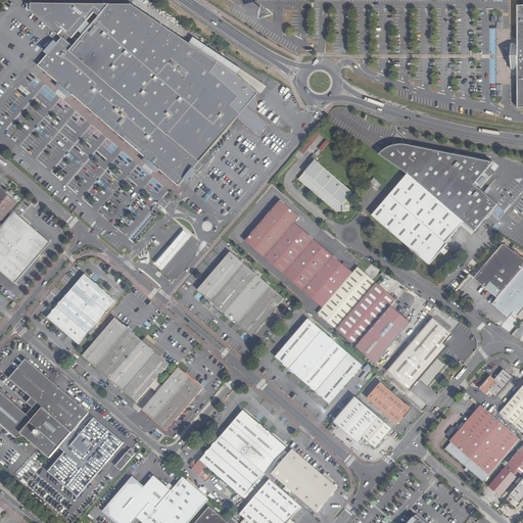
[(203,165),(199,162),(237,117),(258,93),(218,62),(132,4),(33,4),(32,10),(62,37),(56,44),(56,43),(55,43),(54,43),(54,44),(54,45),(55,46),(50,52),(49,51),(48,51),(47,52),(47,53),(48,54),(38,65),(59,84),(58,84),(58,85),(59,86),(60,87),(61,86),(69,92),(68,93),(68,94),(69,95),(70,95),(72,95),(72,94),(146,158),(145,158),(145,159),(145,160),(146,160),(147,160),(148,160),(156,167),(155,168),(155,169),(156,170),(157,170),(158,170),(158,169),(179,186),(185,179),(186,180),(187,180),(187,179),(187,178),(187,177),(192,171),(193,171),(194,171),(195,170),(197,172),(203,165)]
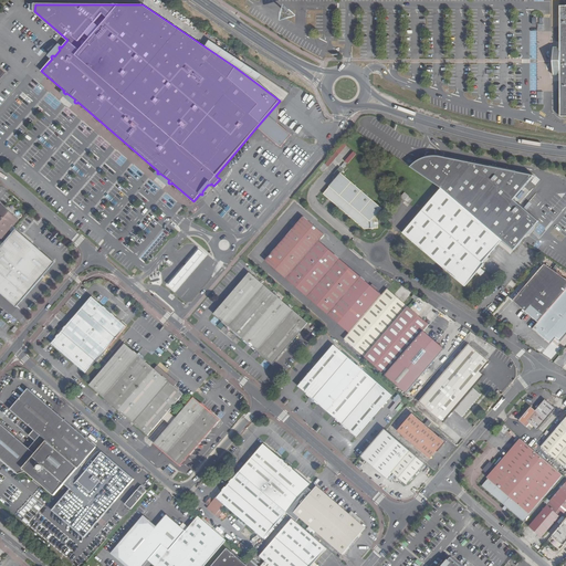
[(565,116),(565,6),(561,7),(561,48),(554,48),(554,61),(554,75),(561,75),(561,117),(565,116)]
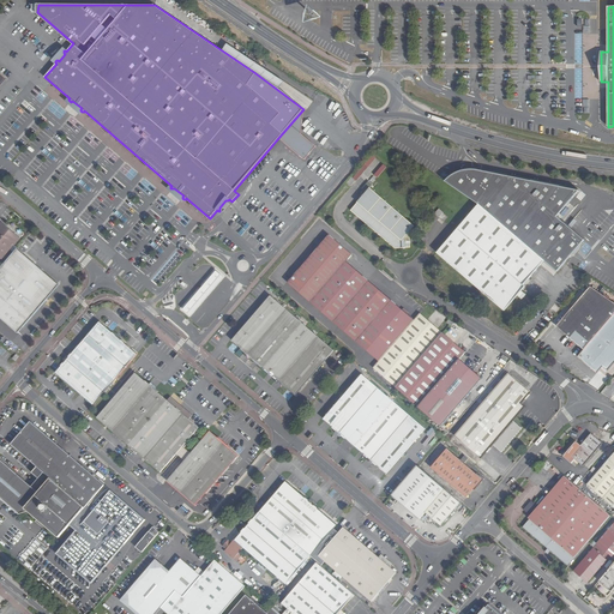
[(301,134),(304,109),(278,138),(305,161),(317,146),(301,134)]
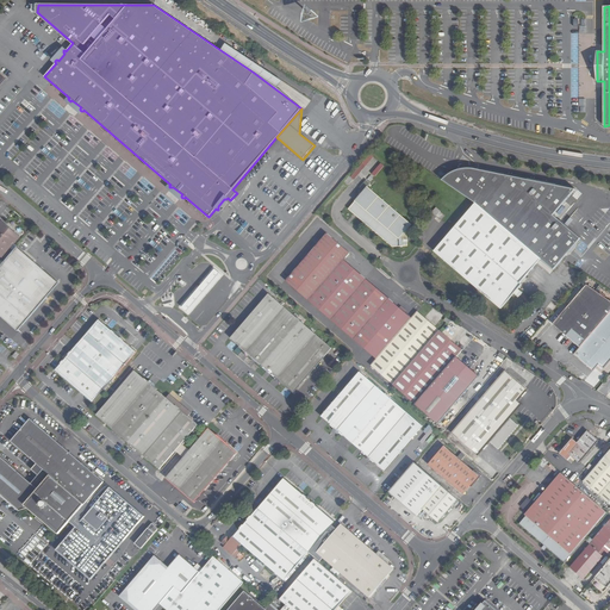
[(119,145),(114,150),(125,160),(130,155),(119,145)]
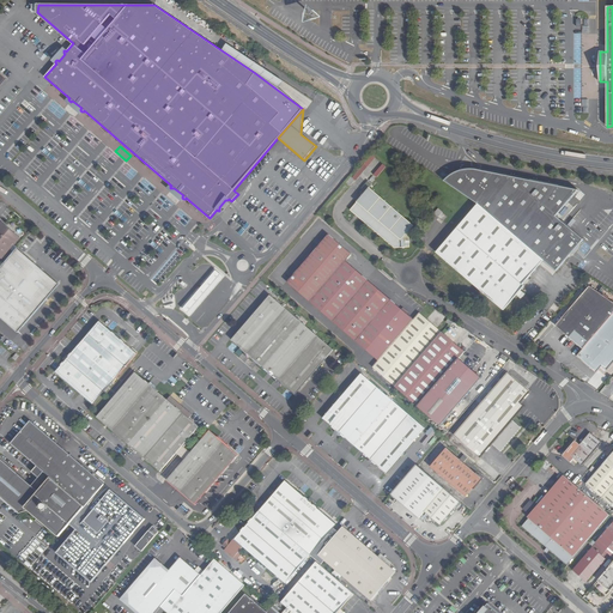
[(370,155),(351,177),(356,181),(374,158),(370,155)]
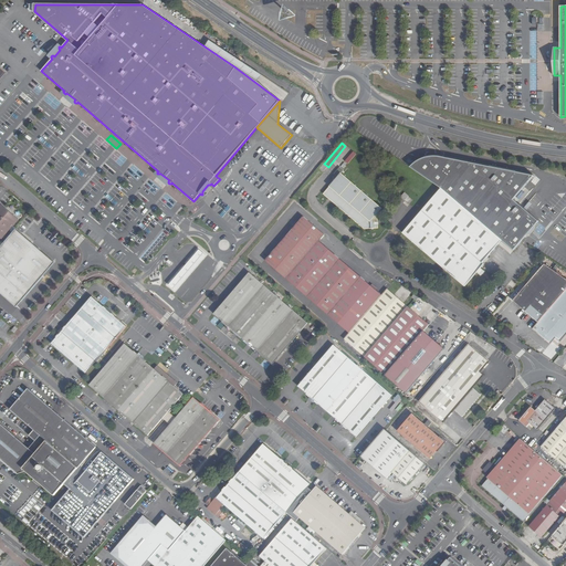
[(347,164),(356,154),(352,150),(344,161),(347,164)]
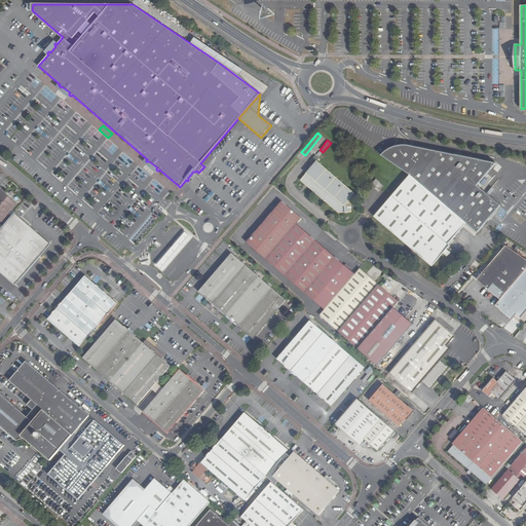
[(428,190),(457,156),(409,146),(404,146),(399,146),(393,147),(389,149),(385,152),(381,155),(410,175),(428,190)]
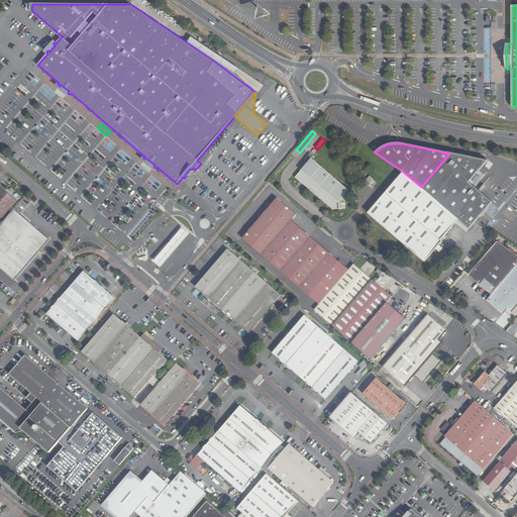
[(458,219),(469,228),(477,220),(478,219),(492,203),(478,190),(469,183),(488,161),(449,153),(421,187),(458,219)]
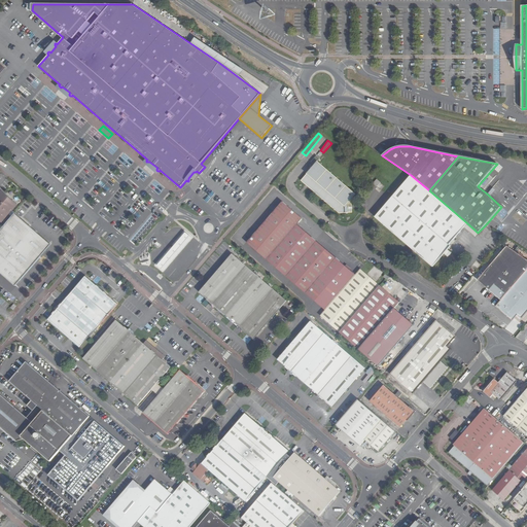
[(355,194),(318,162),(302,180),(339,213),(345,213),(345,207),(347,204),(355,194)]
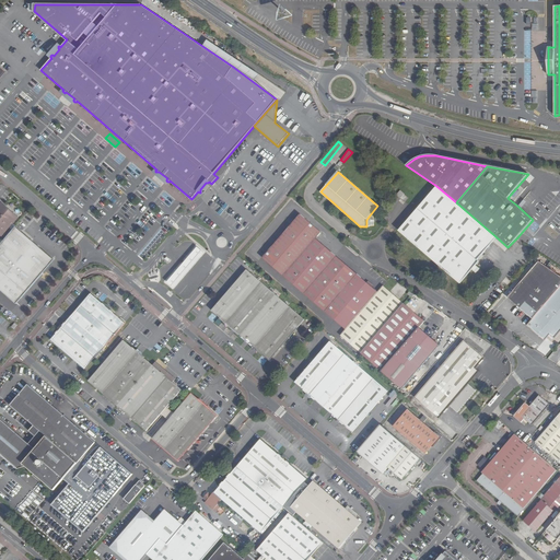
[(456,202),(436,186),(398,231),(459,283),(478,260),(497,237),(456,202)]
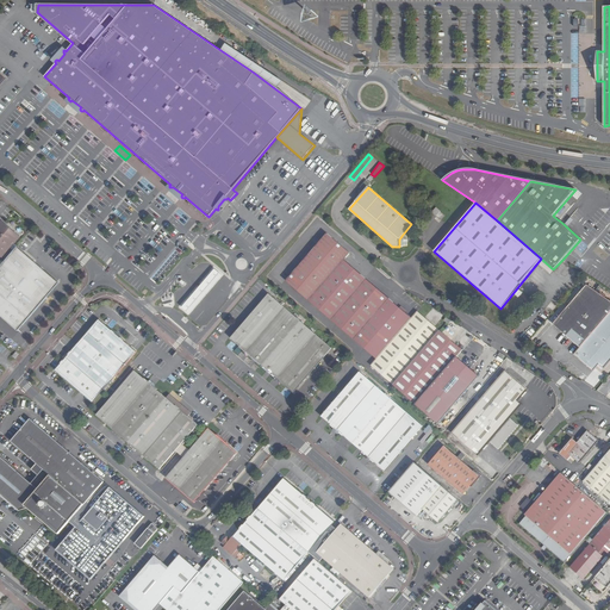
[(0,256),(1,259),(20,237),(1,221),(0,221),(0,256)]
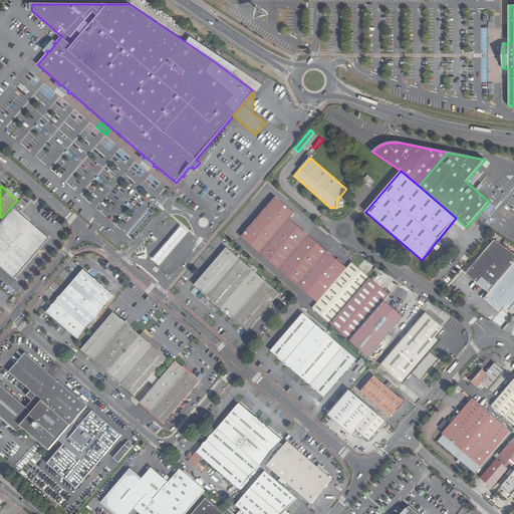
[(295,214),(275,197),(241,237),(260,253),(290,219),(295,214)]
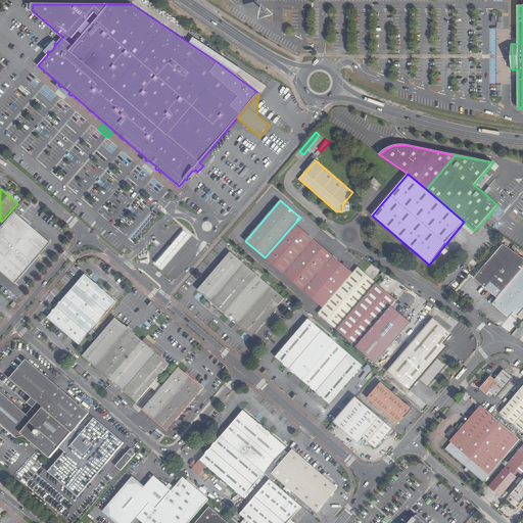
[(0,270),(15,284),(50,243),(14,211),(5,222),(0,228),(0,270)]
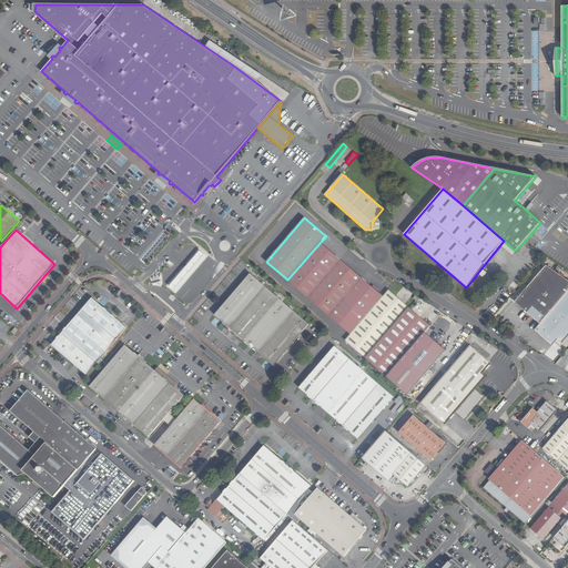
[(383,296),(321,242),(287,280),(346,330),(341,336),(408,395),(446,351),(425,333),(430,326),(388,290),(383,296)]
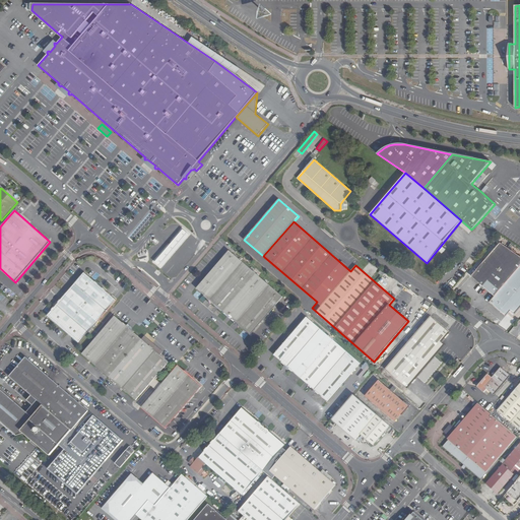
[(192,236),(182,228),(152,262),(164,271),(179,252),(192,236)]
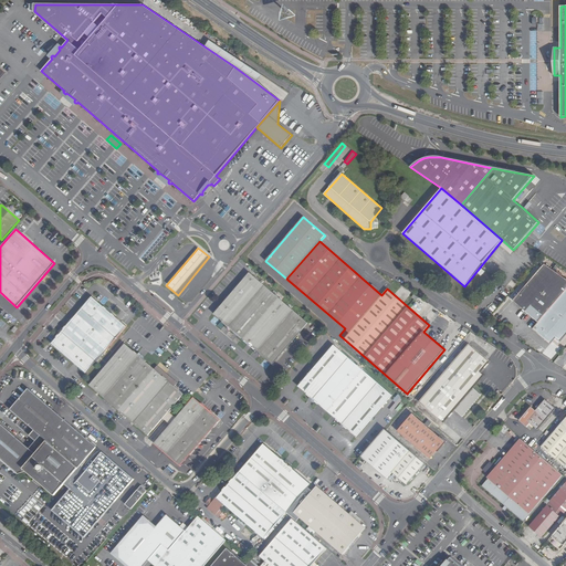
[(484,264),(483,263),(464,286),(465,286),(477,272),(481,275),(484,272),(481,268),(484,264)]
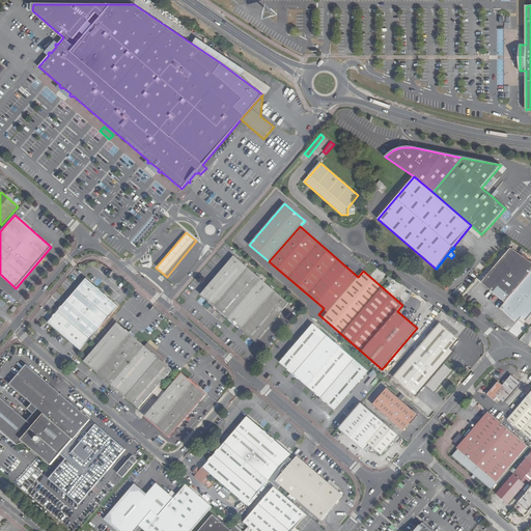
[(530,261),(510,248),(481,282),(505,303),(500,309),(516,323),(522,317),(526,320),(530,314),(530,261)]
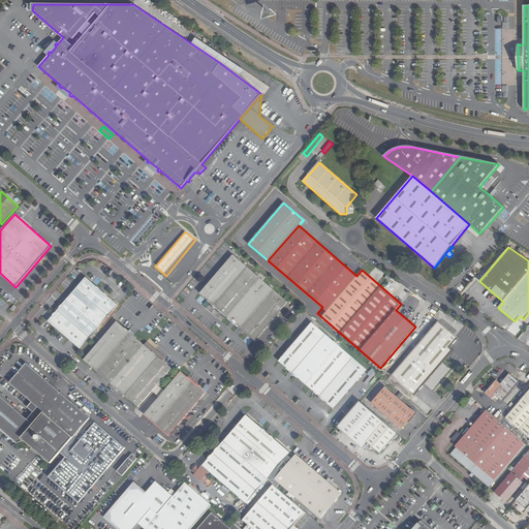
[(247,267),(234,254),(200,293),(214,306),(227,317),(241,329),(255,341),(287,302),(275,290),(261,279),(247,267)]
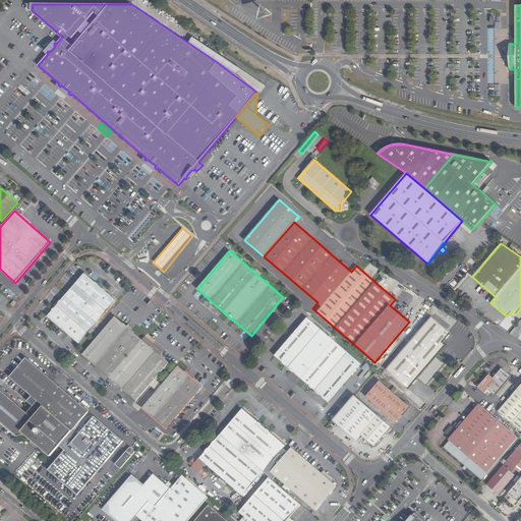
[(48,316),(79,344),(117,301),(84,273),(48,316)]
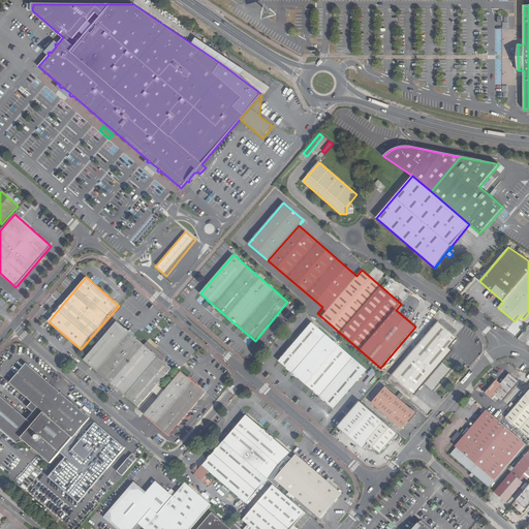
[(97,372),(131,334),(117,321),(84,360),(97,372)]
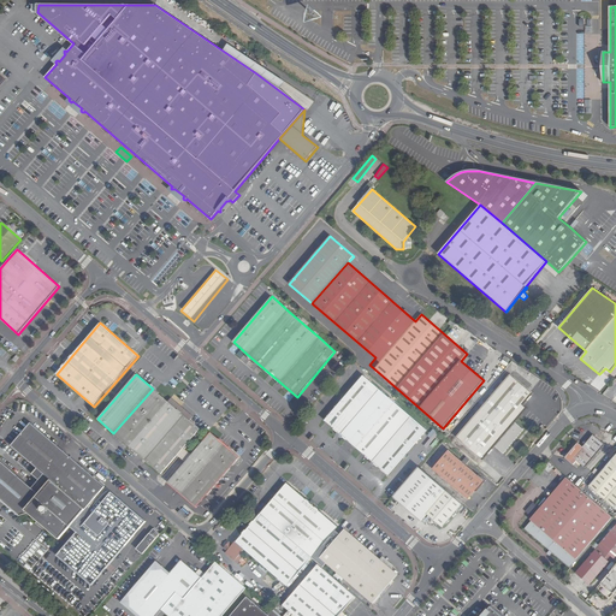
[(533,394),(510,374),(456,438),(458,439),(483,461),(495,446),(503,454),(523,430),(515,422),(527,409),(523,406),(533,394)]
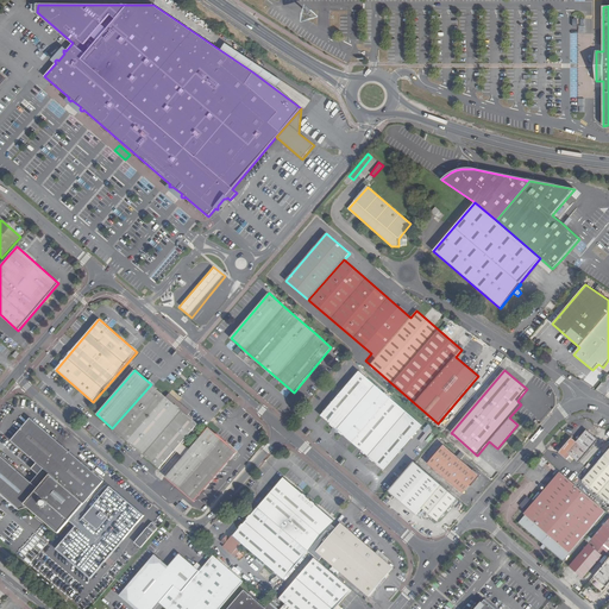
[(422,425),(359,371),(321,415),(384,470),(422,425)]
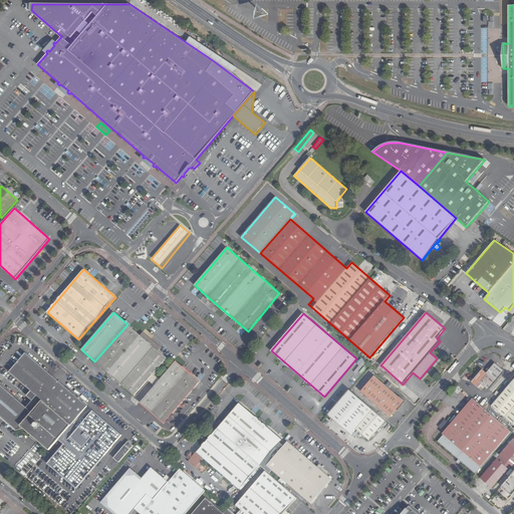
[(127,324),(94,361),(108,373),(142,336),(127,324)]
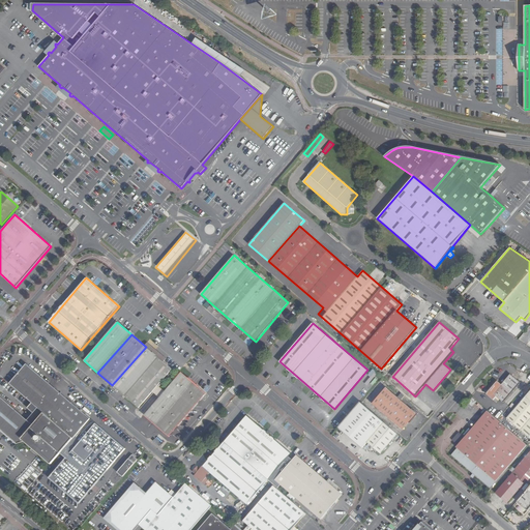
[(146,347),(112,385),(138,406),(171,370),(146,347)]
